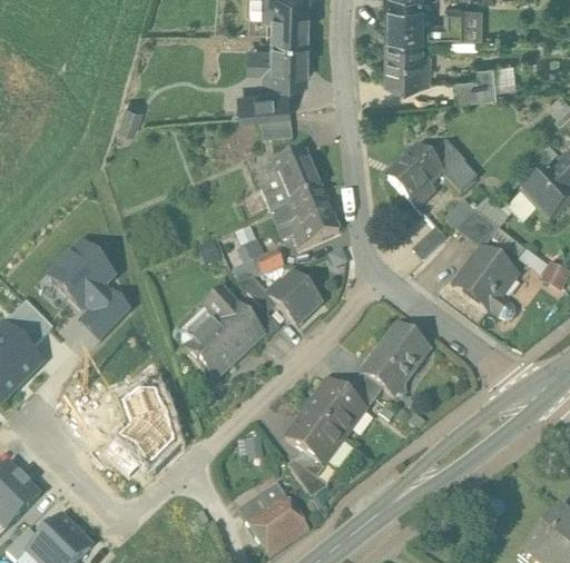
[(249,0),(249,9),(263,9),(263,13),(271,13),(271,30),(306,31),(306,0),(249,0)]
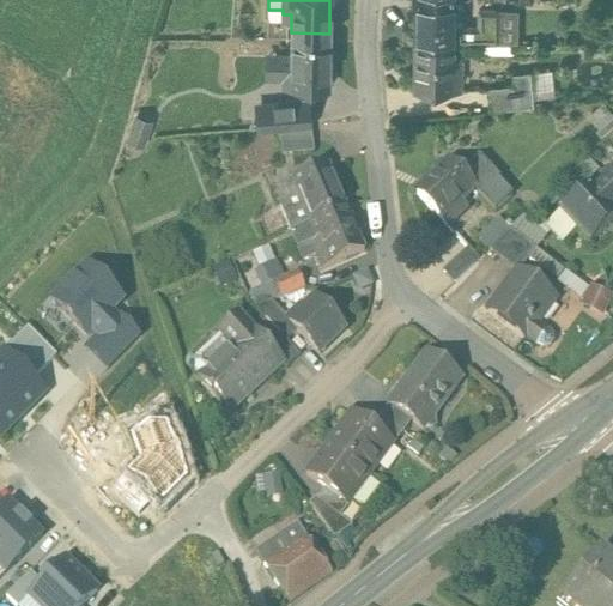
[(416,0),(414,35),(451,36),(453,17),(459,17),(459,19),(462,19),(462,0),(416,0)]
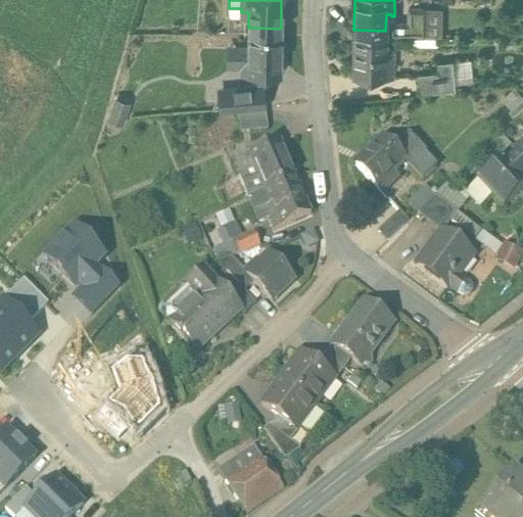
[(425,3),(409,2),(408,31),(424,31),(425,3)]
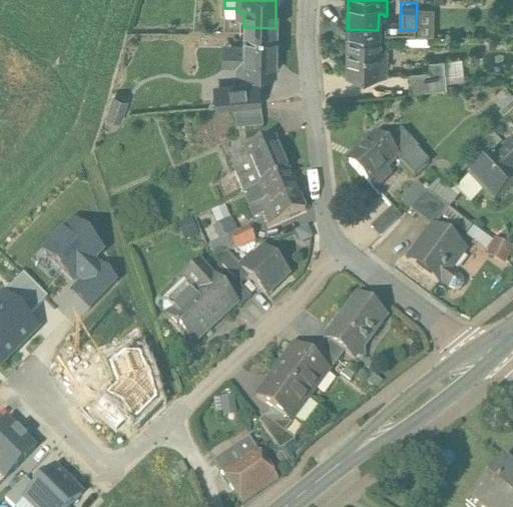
[(453,4),(429,3),(428,31),(453,31),(453,4)]
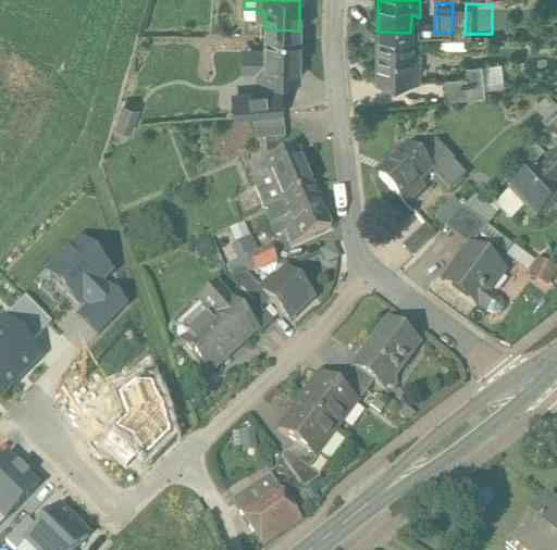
[(299,30),(264,29),(264,54),(256,54),(256,71),(298,72),(299,30)]
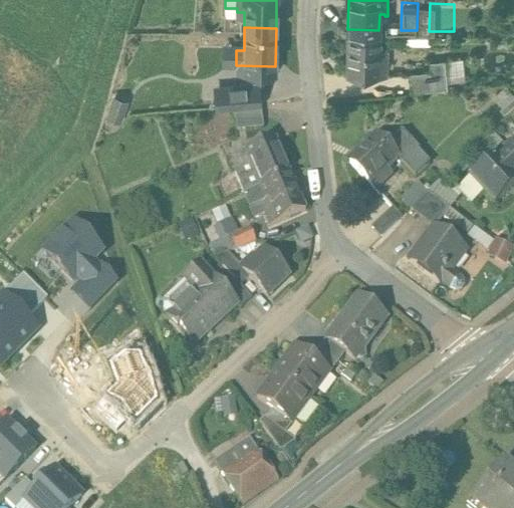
[(378,30),(347,29),(346,67),(384,68),(386,54),(378,53),(378,30)]
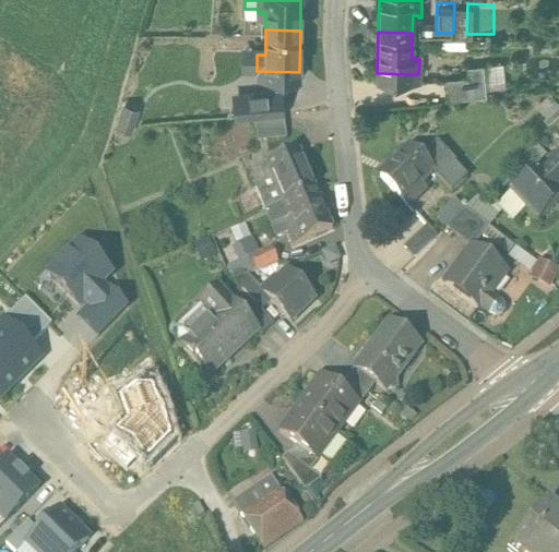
[(468,71),(444,73),(447,93),(486,90),(483,59),(467,60),(468,71)]
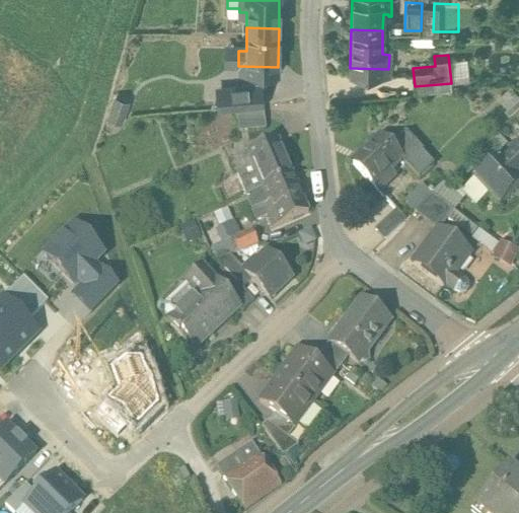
[(260,78),(233,81),(236,103),(262,101),(260,78)]
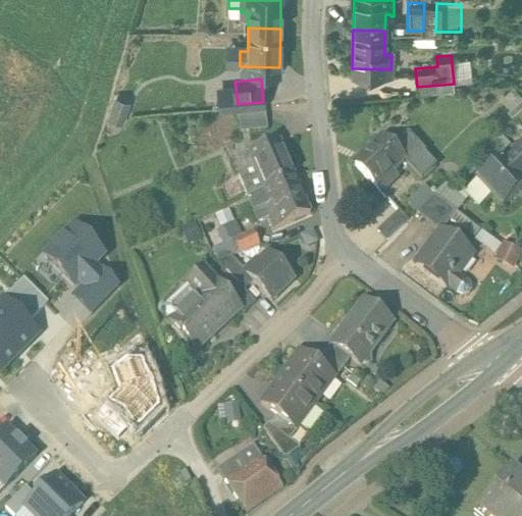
[(263,102),(238,104),(240,127),(265,124),(263,102)]
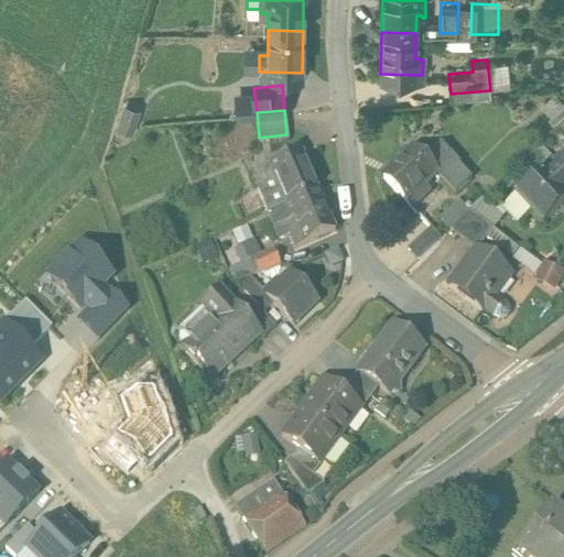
[(424,154),(413,143),(382,173),(411,203),(422,192),(418,186),(436,168),(455,188),(470,174),(457,161),(458,160),(440,139),(424,154)]
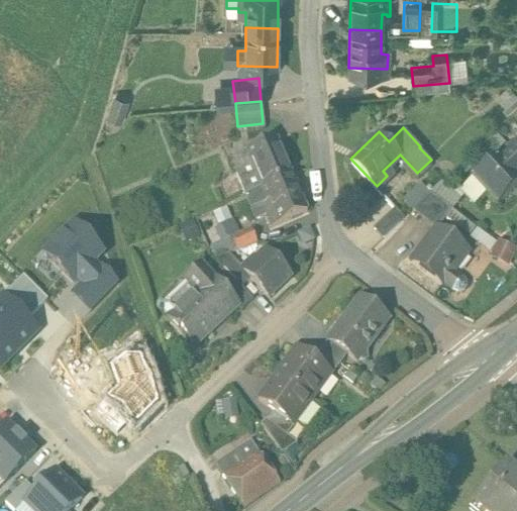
[(276,135),(239,150),(245,166),(252,163),(262,184),(292,171),(276,135)]
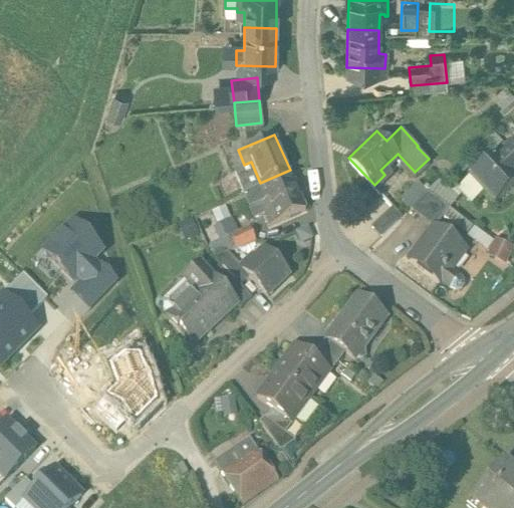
[(513,138),(512,137),(497,152),(513,170),(513,138)]
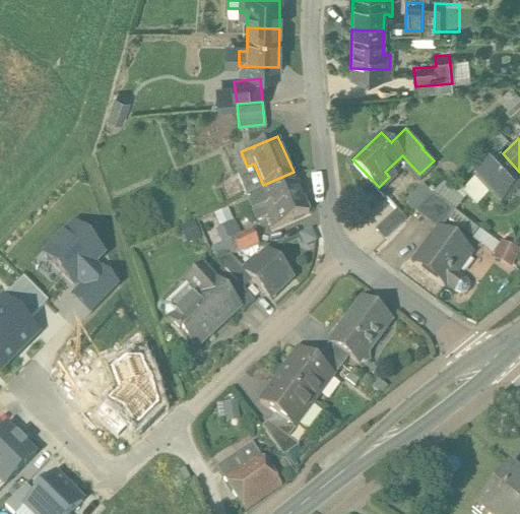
[(500,151),(475,175),(500,201),(519,182),(519,172),(503,153),(500,151)]
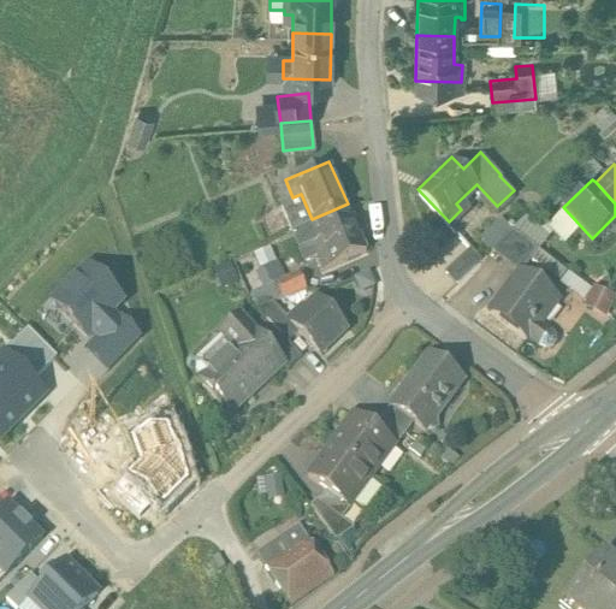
[(312,219),(292,228),(304,255),(317,250),(323,266),(366,247),(348,204),(312,219)]
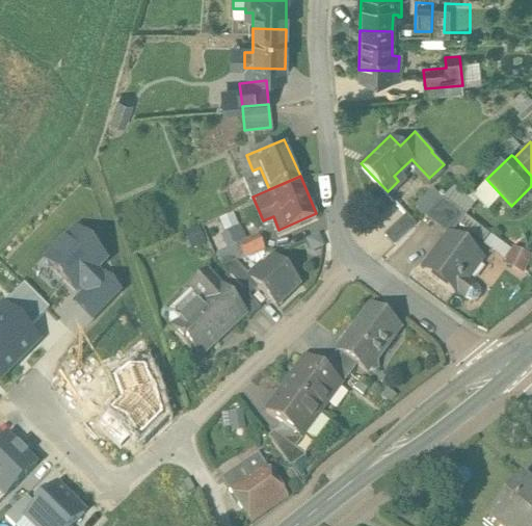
[(464,212),(442,194),(424,212),(449,231),(449,230),(451,231),(453,228),(453,227),(464,212)]
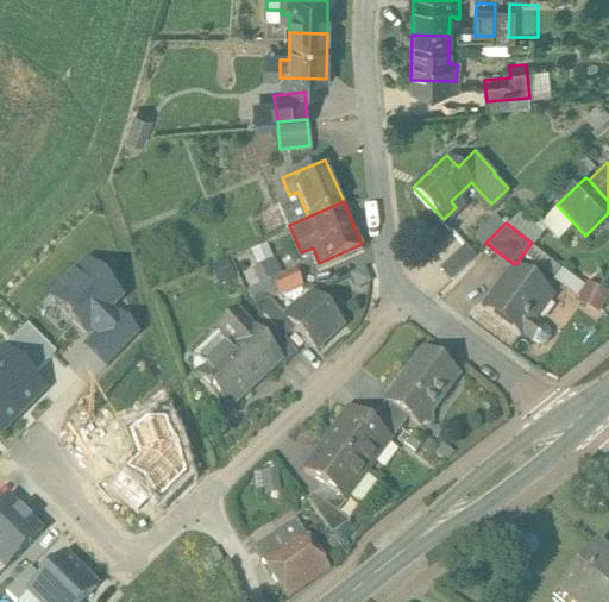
[(464,240),(440,263),(452,275),(476,252),(464,240)]
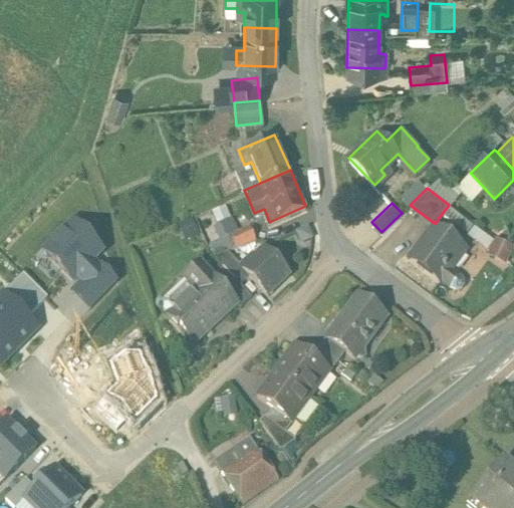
[(83,277),(96,263),(91,257),(101,247),(72,219),(44,247),(73,276),(77,271),(83,277)]
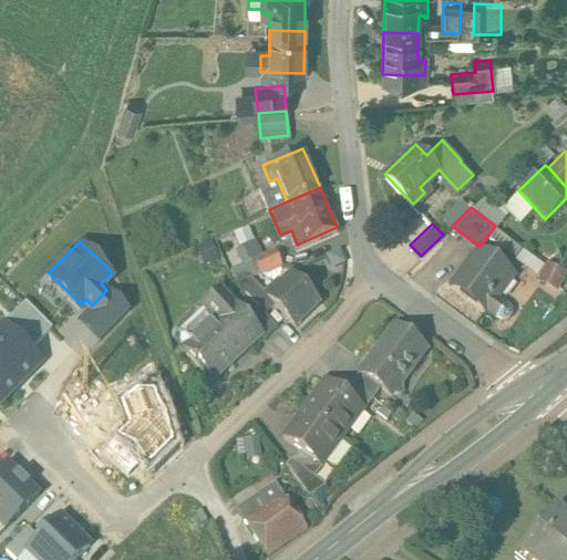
[(223,242),(225,260),(238,258),(236,241),(223,242)]
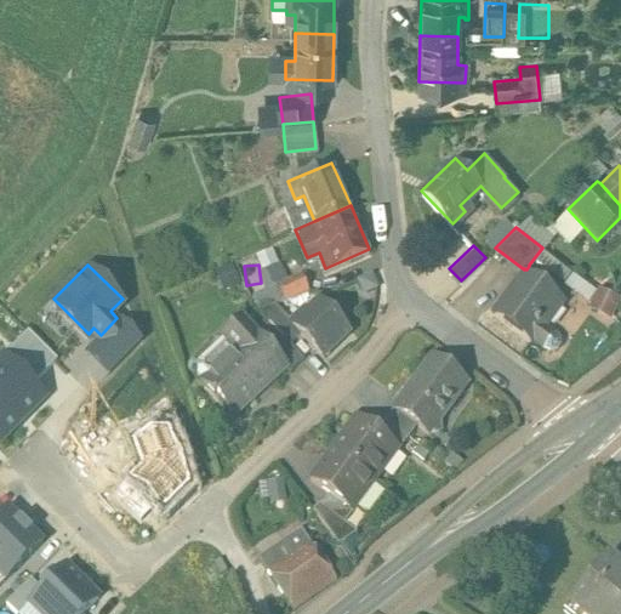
[(527,269),(524,268),(524,269),(494,311),(531,339),(531,337),(543,347),(550,350),(556,347),(559,342),(559,336),(556,330),(543,322),(562,297),(527,269)]
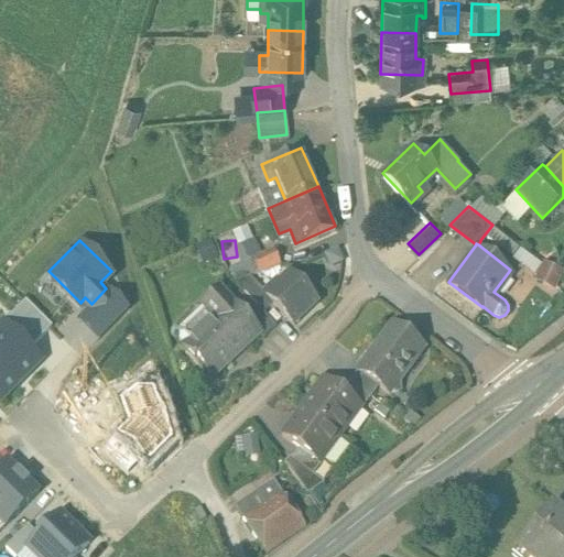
[(274,244),(252,254),(258,268),(280,259),(274,244)]
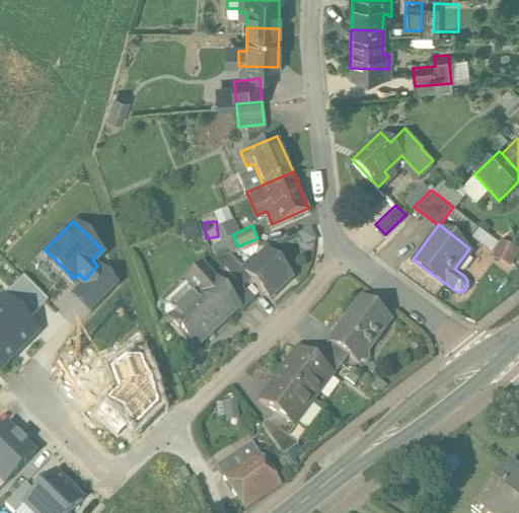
[(232,234),(212,243),(217,255),(229,250),(237,246),(232,234)]
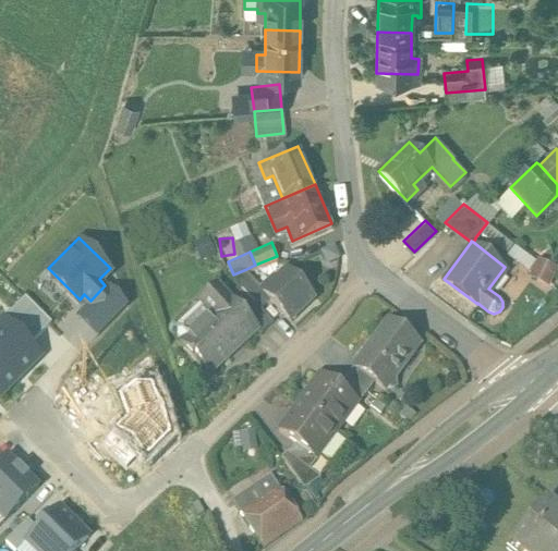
[(548,282),(557,264),(537,254),(528,272),(548,282)]
